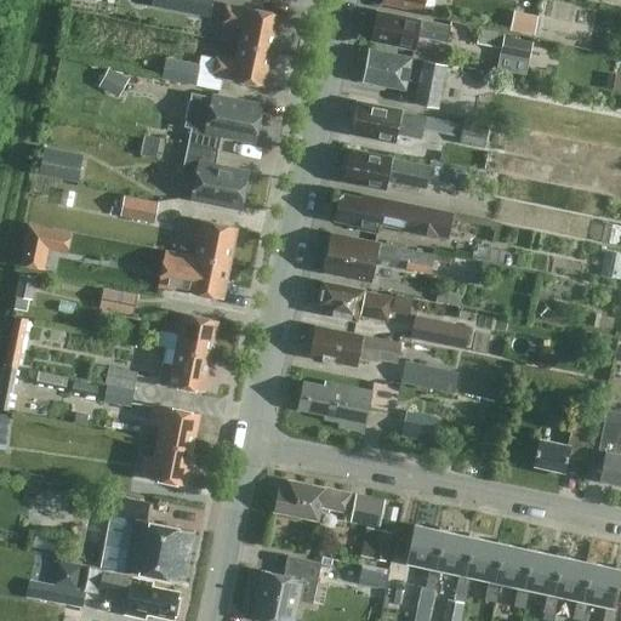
[(78,0),(77,10),(103,15),(106,0),(78,0)]
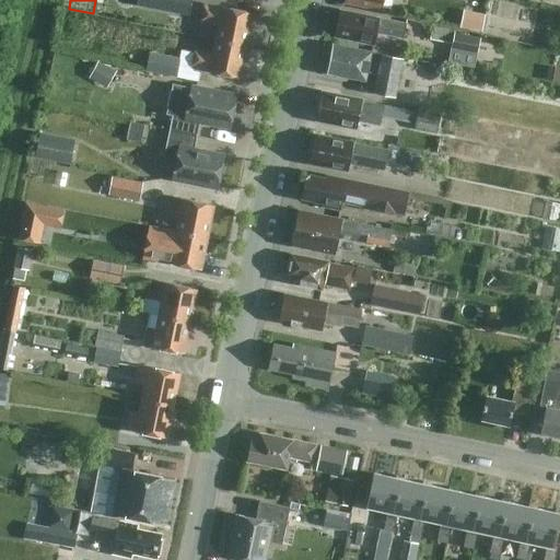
[(155,0),(155,3),(189,10),(191,0),(155,0)]
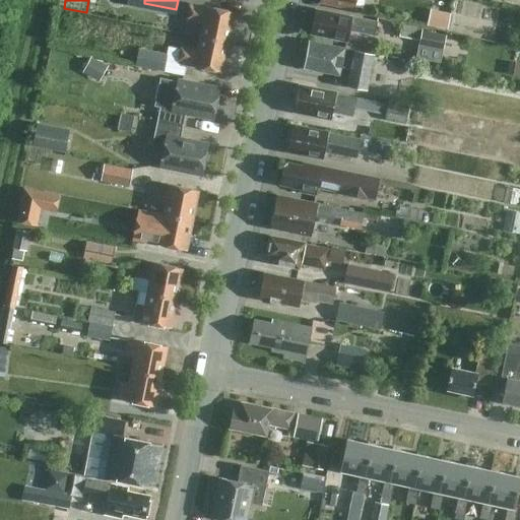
[(319,0),(319,2),(354,9),(355,0),(319,0)]
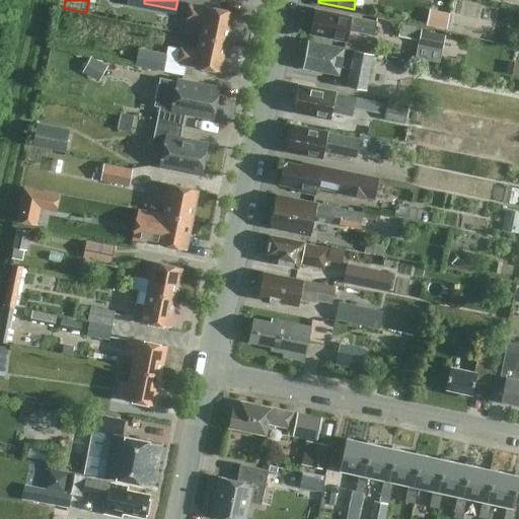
[(190,4),(186,20),(202,23),(199,36),(228,43),(234,12),(205,6),(205,7),(190,4)]
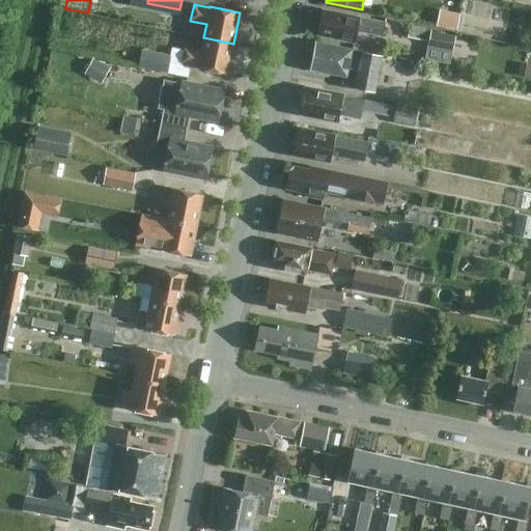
[(316,34),(355,42),(357,31),(382,35),(385,23),(322,9),(316,34)]
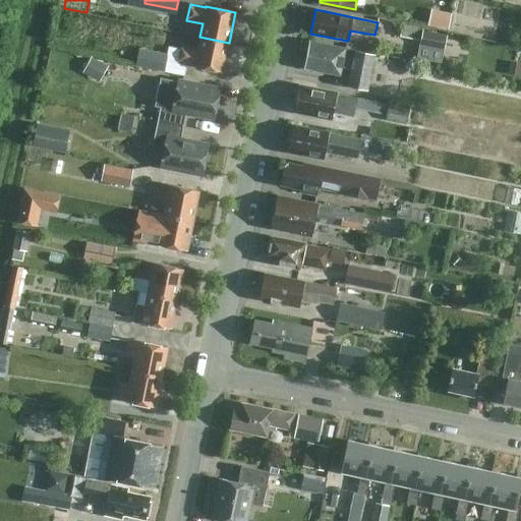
[(452,13),(431,9),(427,24),(448,29),(452,13)]
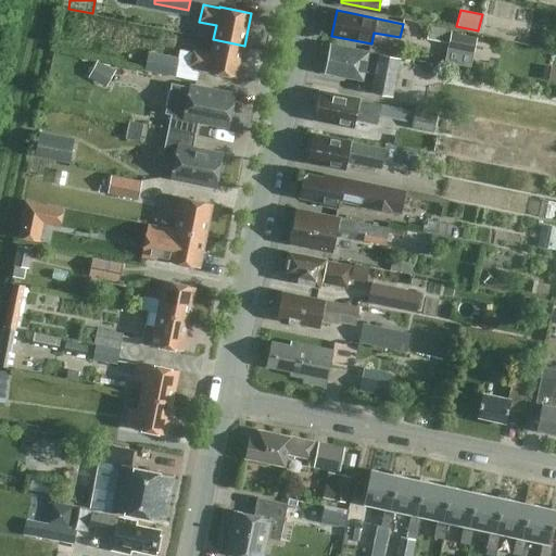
[(449,43),(451,32),(429,27),(426,39),(449,43)]
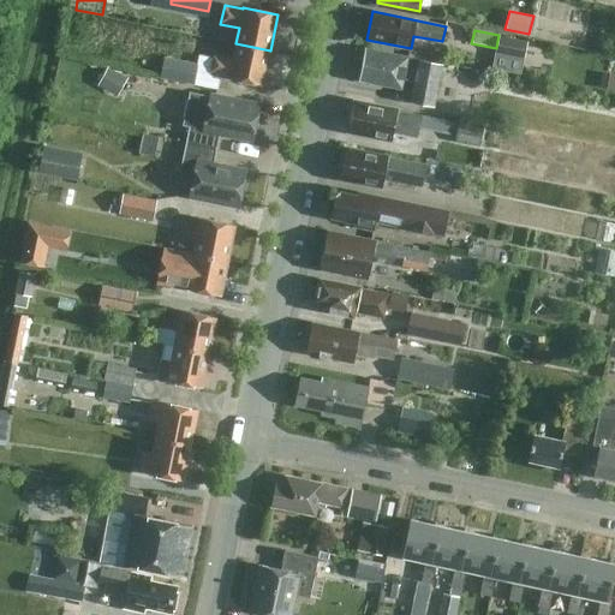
[(499,35),(496,48),(495,53),(524,59),(527,42),(499,35)]
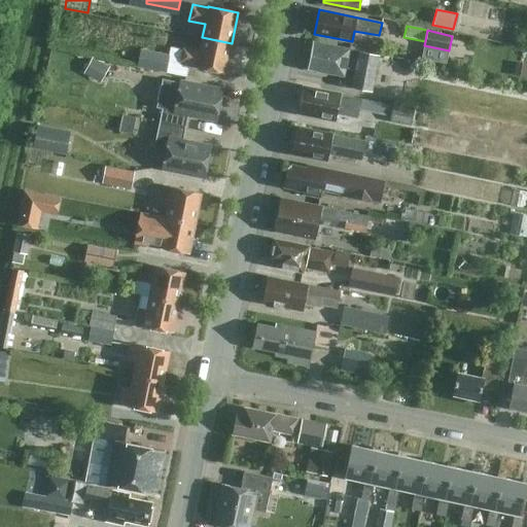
[(170,55),(166,73),(184,76),(186,65),(196,66),(196,67),(225,73),(232,43),(202,37),(199,49),(183,46),(183,49),(171,47),(170,55)]
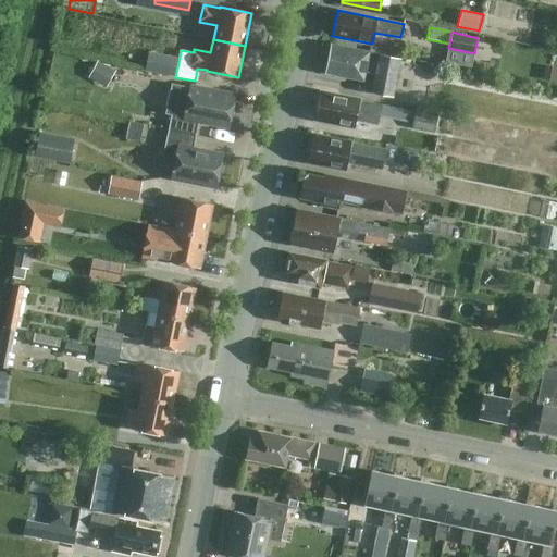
[(379,54),(369,52),(331,45),(324,73),(362,81),(364,73),(375,76),(371,93),(393,97),(400,59),(379,54)]
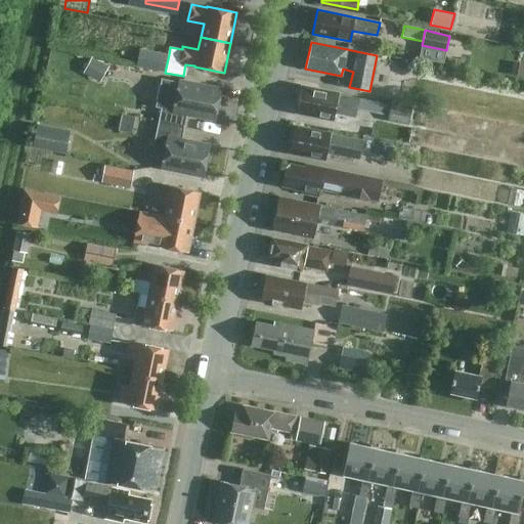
[(169,54),(140,49),(136,68),(165,73),(169,54)]
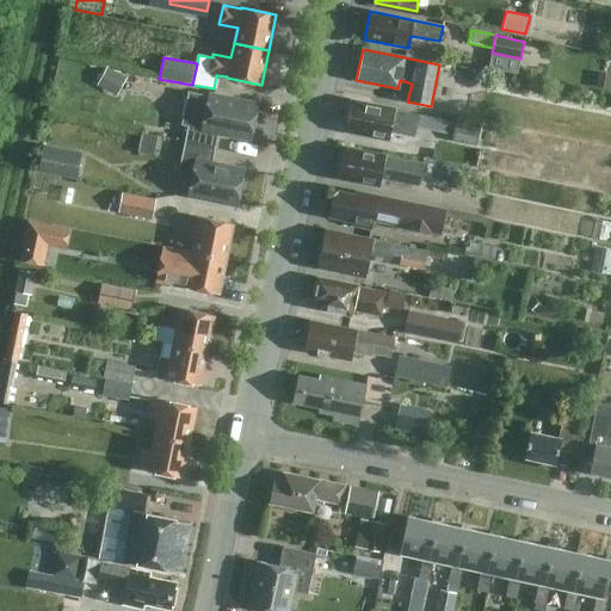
[(116,97),(127,78),(106,67),(97,86),(116,97)]
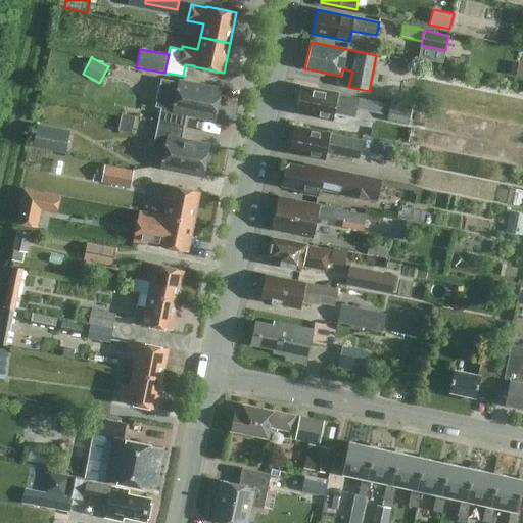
[(157,122),(184,127),(186,112),(214,119),(220,90),(160,79),(155,106),(160,107),(157,122)]
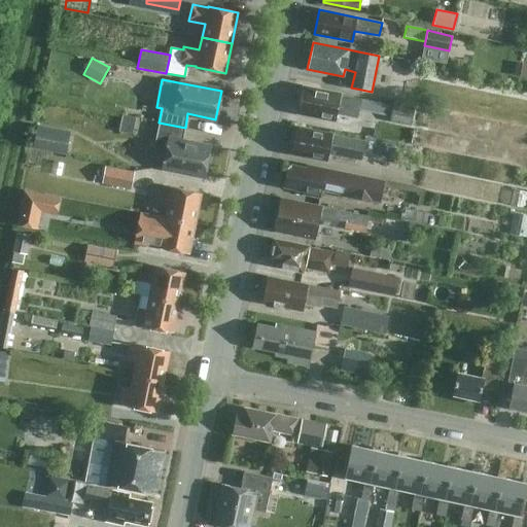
[(360,100),(341,96),(341,94),(304,86),(299,113),(336,120),(337,114),(339,114),(357,118),(359,110),(360,100)]
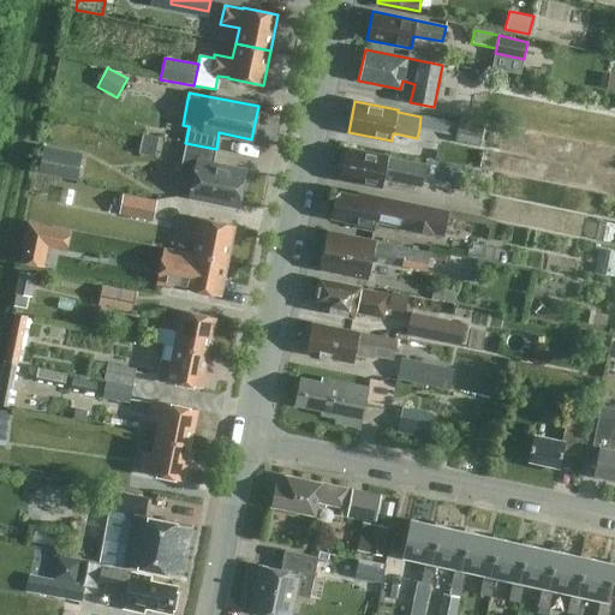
[(455,136),(458,124),(421,117),(419,129),(455,136)]
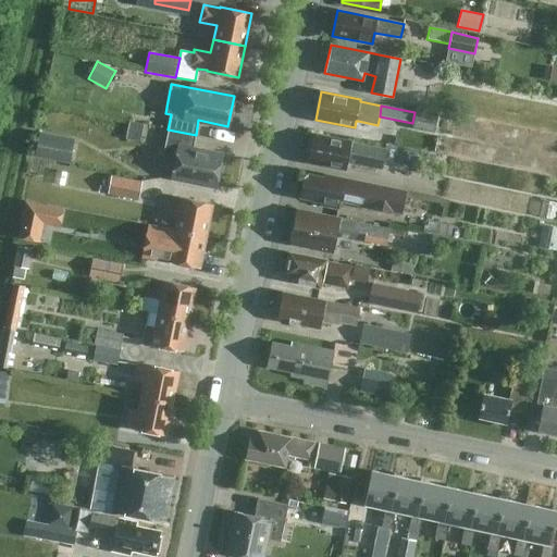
[(434,133),(437,115),(416,110),(415,112),(412,123),(411,127),(434,133)]
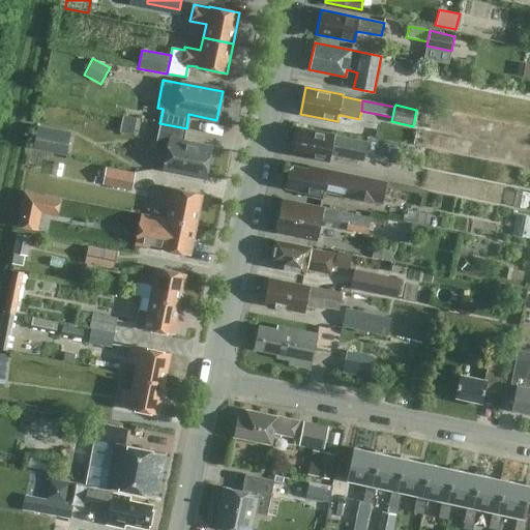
[(134,135),(137,118),(122,116),(120,133),(134,135)]
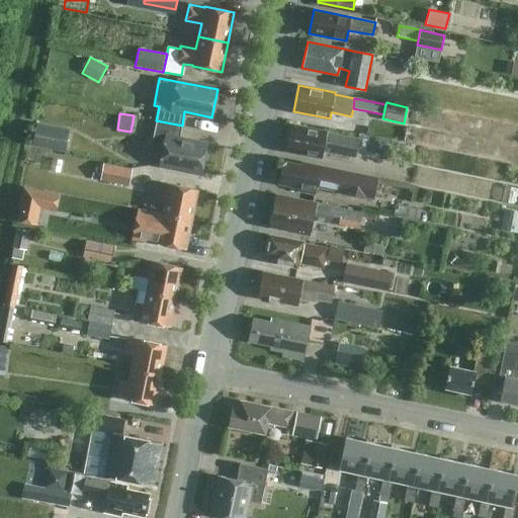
[(182,125),(156,120),(151,146),(163,149),(160,164),(200,173),(206,145),(179,140),(182,125)]
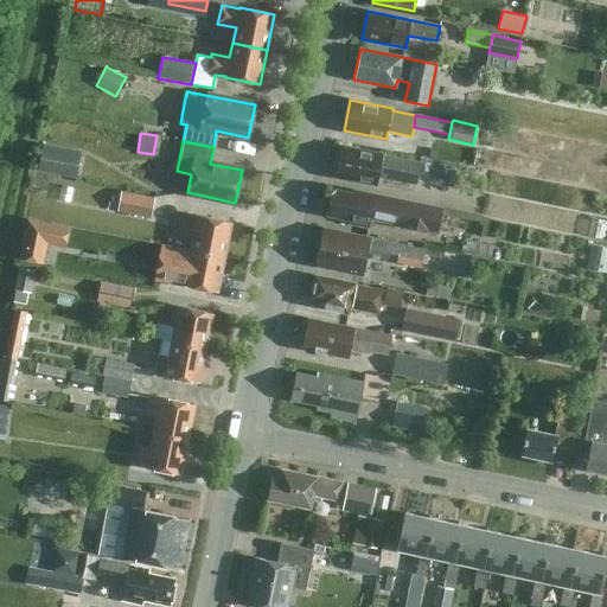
[(38,171),(75,178),(81,151),(43,144),(38,171)]
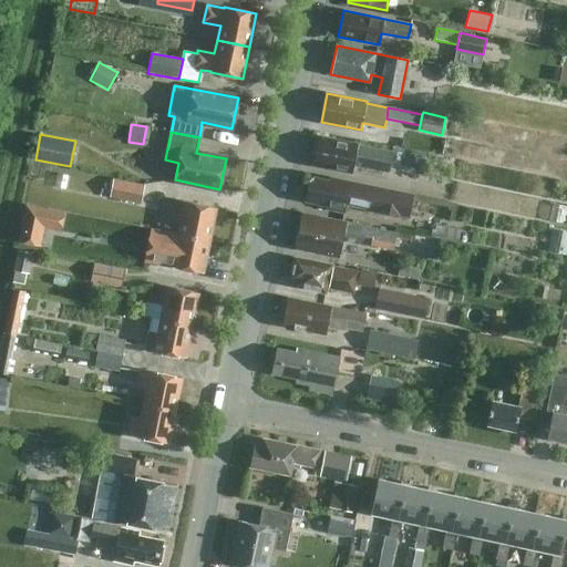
[(390,152),(358,145),(318,136),(312,165),(352,173),(353,165),(389,172),(389,168),(409,172),(434,177),(439,156),(391,146),(390,152)]
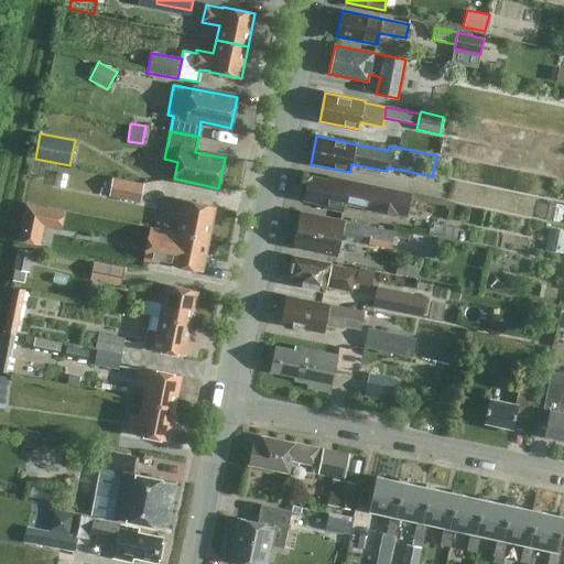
[(327,180),(308,175),(303,201),(326,205),(326,208),(343,212),(344,203),(405,215),(410,194),(379,187),(328,176),(327,180)]
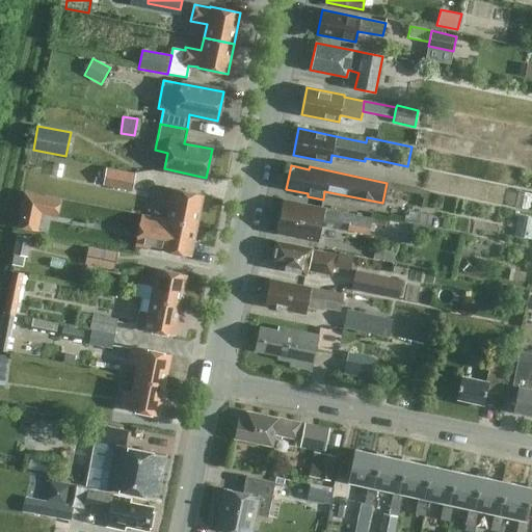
[(102,186),(131,192),(135,174),(105,167),(102,186)]
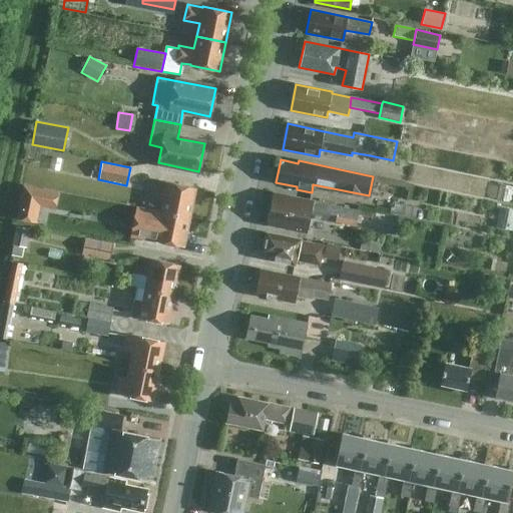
[(158,180),(155,197),(162,199),(160,212),(189,217),(195,188),(158,180)]
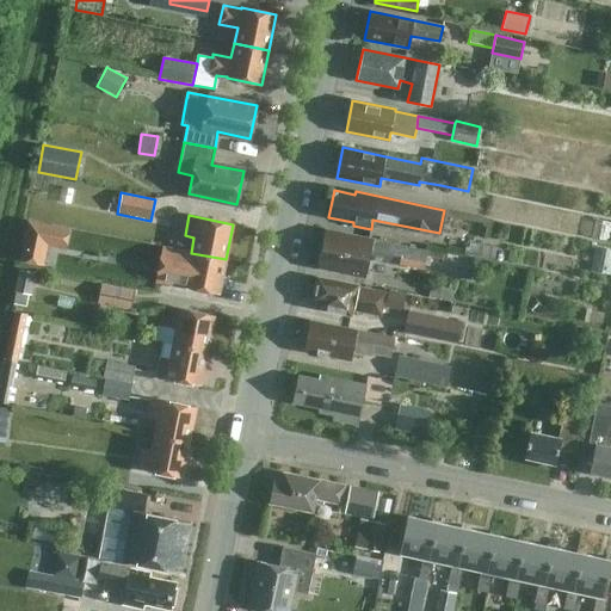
[(26,221),(18,260),(39,265),(44,246),(48,226),(26,221)]
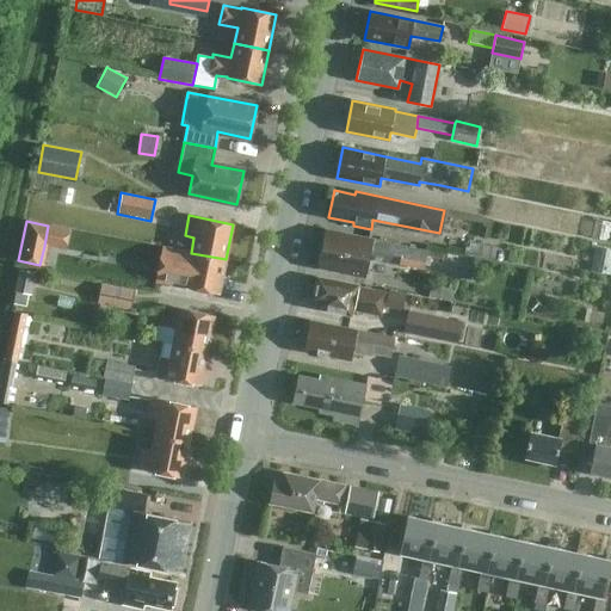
[(424,270),(427,252),(372,240),(374,240),(326,230),(319,267),(365,277),(369,259),(424,270)]
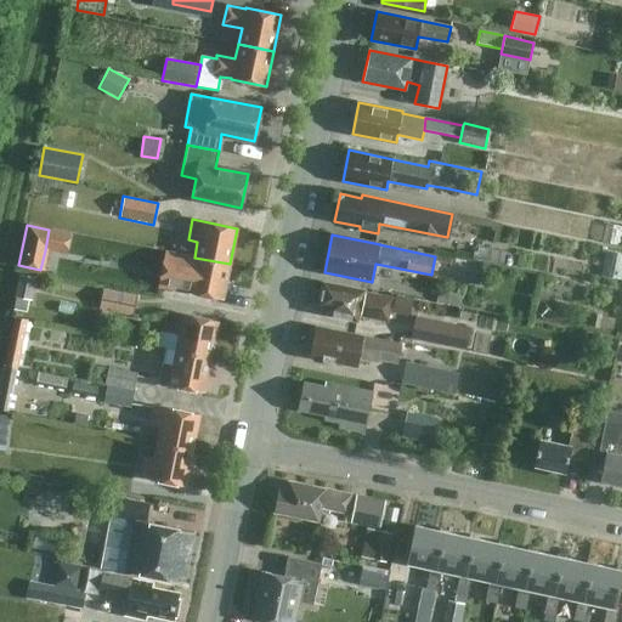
[(165,252),(158,287),(177,290),(222,300),(230,264),(194,258),(185,255),(165,252)]
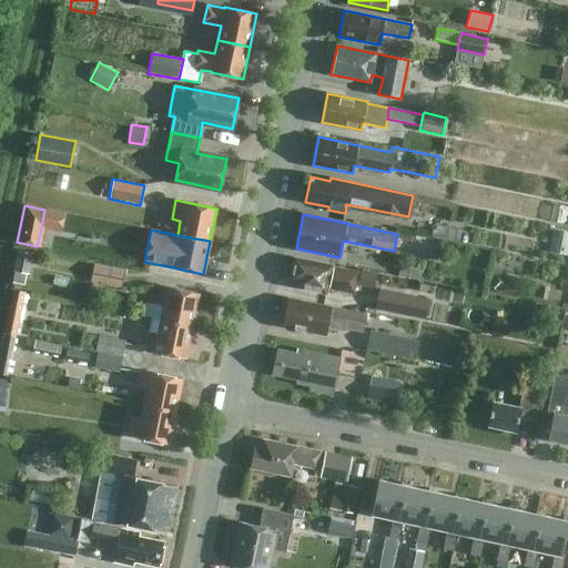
[(29,274),(32,253),(17,251),(12,283),(24,285),(26,273),(29,274)]
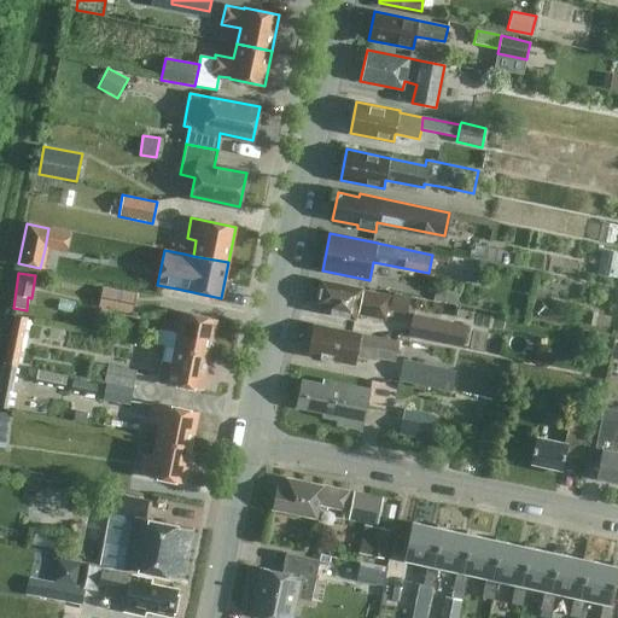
[(325,312),(337,315),(337,316),(354,320),(355,313),(384,319),(389,296),(360,290),(321,281),(320,287),(318,290),(316,296),(318,298),(316,304),(326,305),(325,312)]
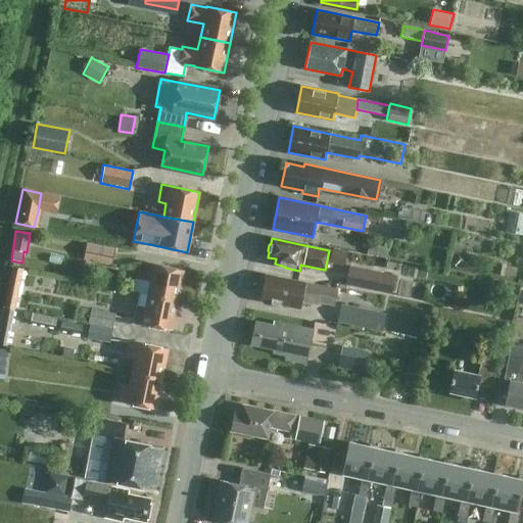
[(82,258),(110,266),(114,248),(86,242),(82,258)]
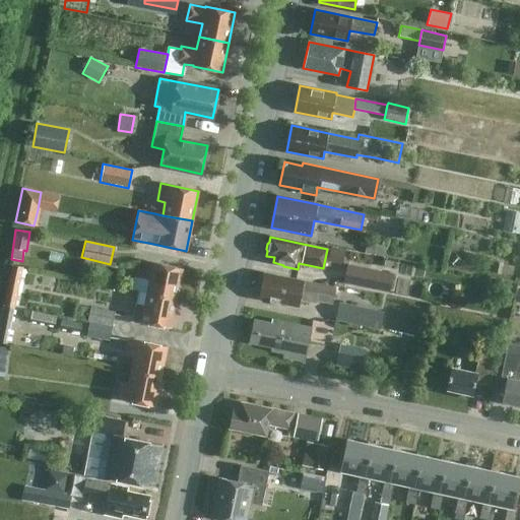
[(149,279),(147,293),(176,299),(182,268),(145,261),(141,278),(149,279)]
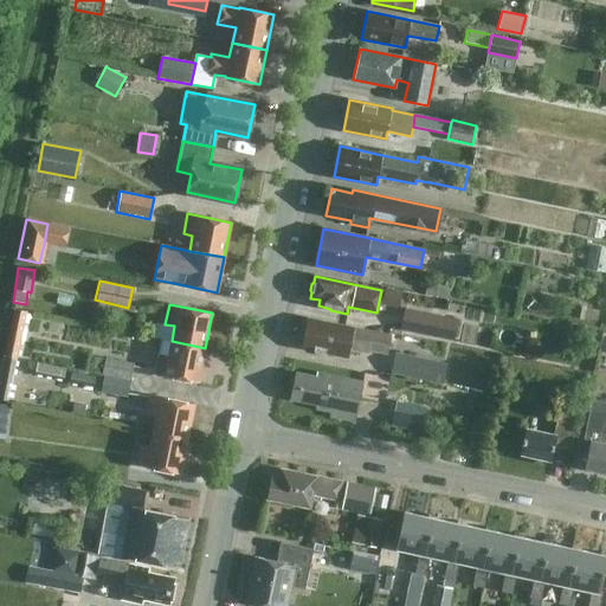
[(4,352),(15,355),(26,309),(13,307),(4,352)]
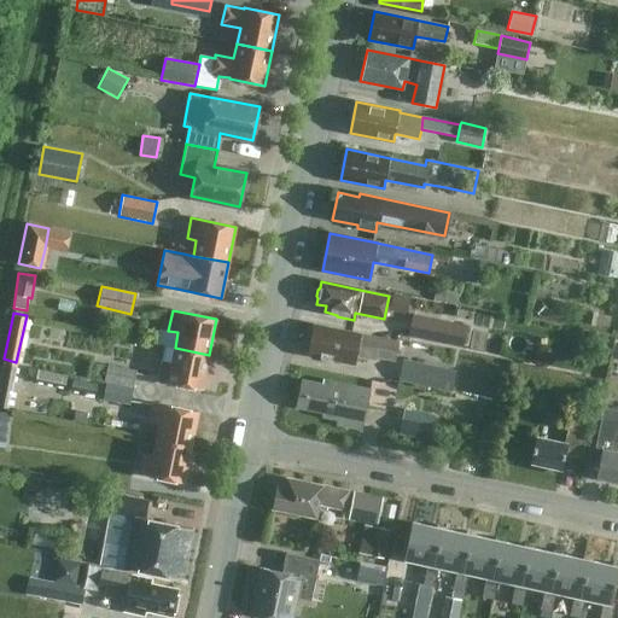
[(462,348),(466,325),(413,314),(408,337),(462,348)]
